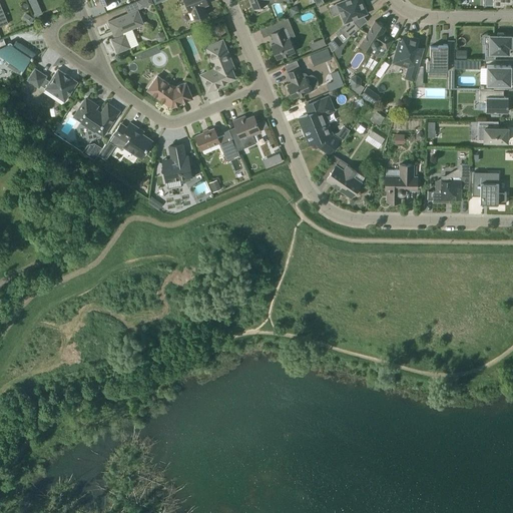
[(37,0),(27,0),(35,16),(43,13),(37,0)]
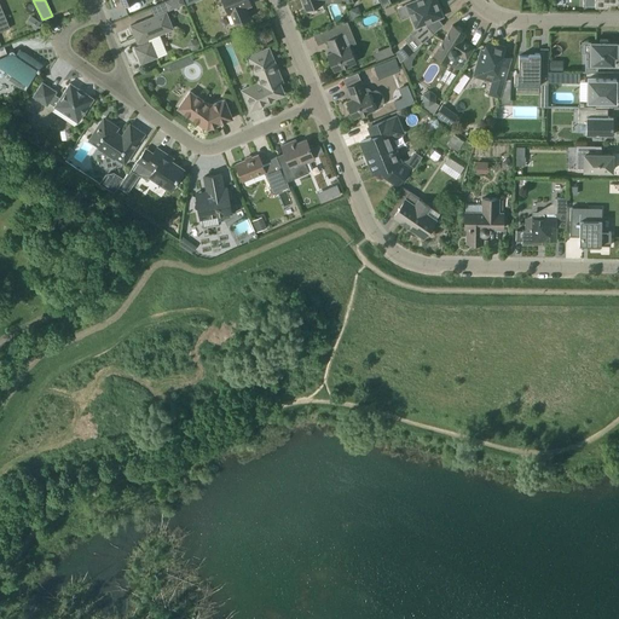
[(169,10),(185,4),(184,0),(166,0),(165,1),(169,10)]
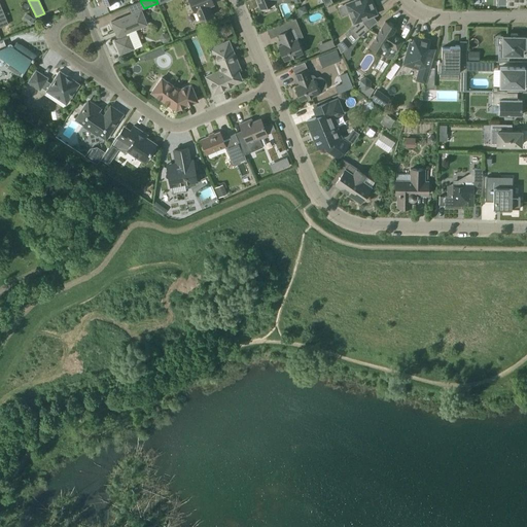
[(189,0),(195,10),(195,11),(197,10),(200,19),(201,21),(212,15),(208,6),(214,4),(212,0),(189,0)]
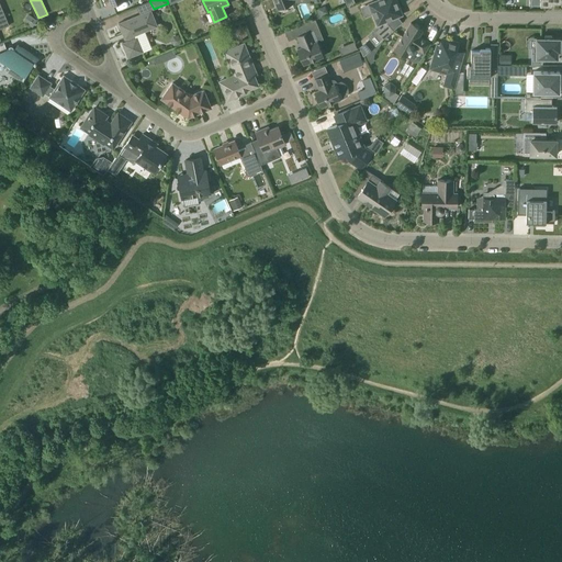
[(266,10),(276,6),(273,0),(262,0),(266,10)]
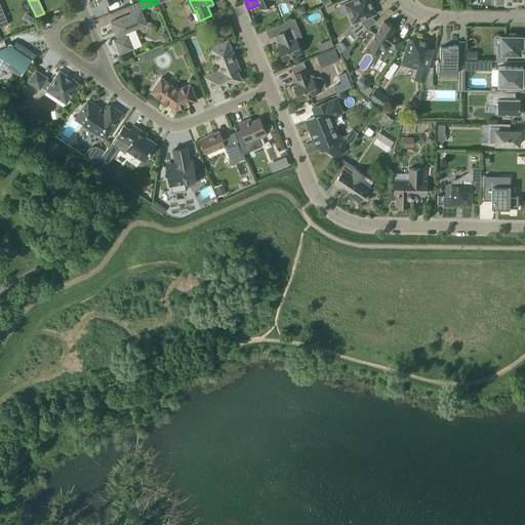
[(361,19),(366,17),(376,13),(373,7),(372,7),(370,3),(371,3),(370,0),(352,0),(344,3),(353,24),(354,24),(355,27),(351,30),(357,37),(367,28),(363,23),(361,19)]
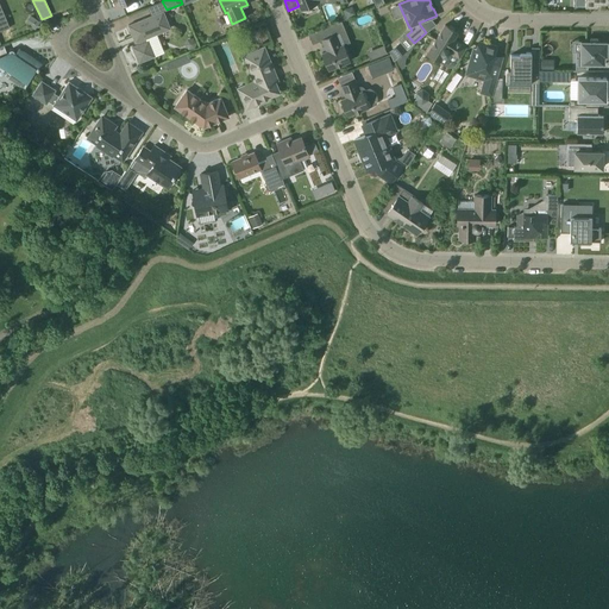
[(0,31),(10,27),(5,14),(0,2),(0,31)]
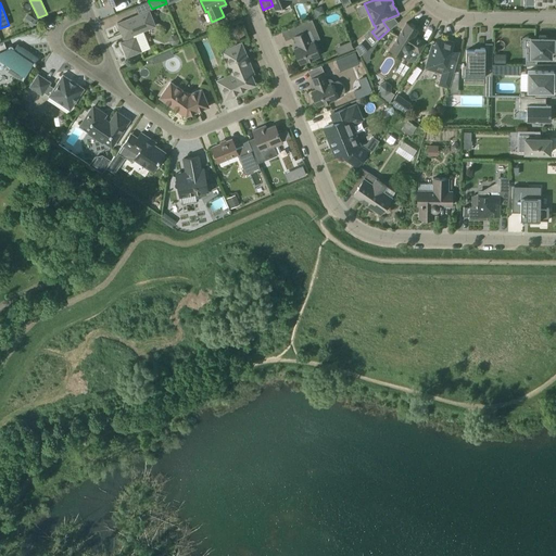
[(314,9),(317,15),(318,15),(325,12),(321,5),(314,9)]
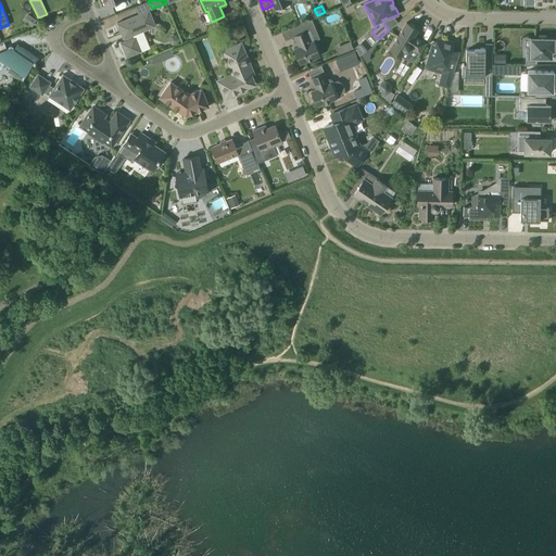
[(149,10),(117,23),(121,29),(122,29),(123,32),(122,32),(123,34),(124,34),(125,37),(124,37),(124,38),(125,38),(126,40),(122,42),(127,57),(141,51),(135,34),(155,25),(149,10)]
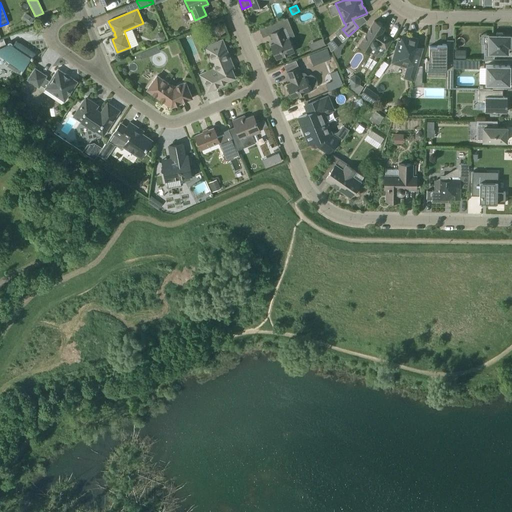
[(28,14),(23,20),(30,24),(34,18),(28,14)]
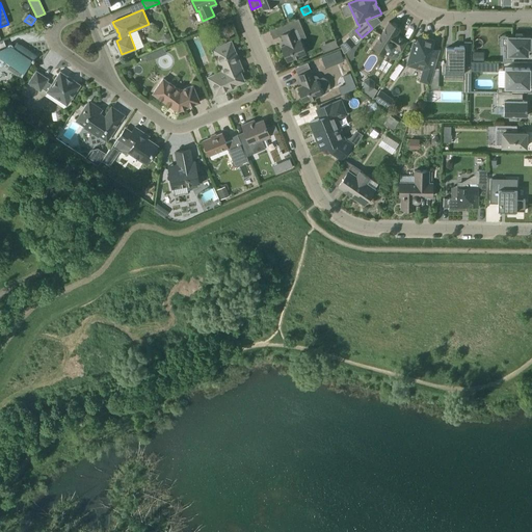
[(281,25),(285,32),(294,29),(301,25),(298,18),(281,25)]
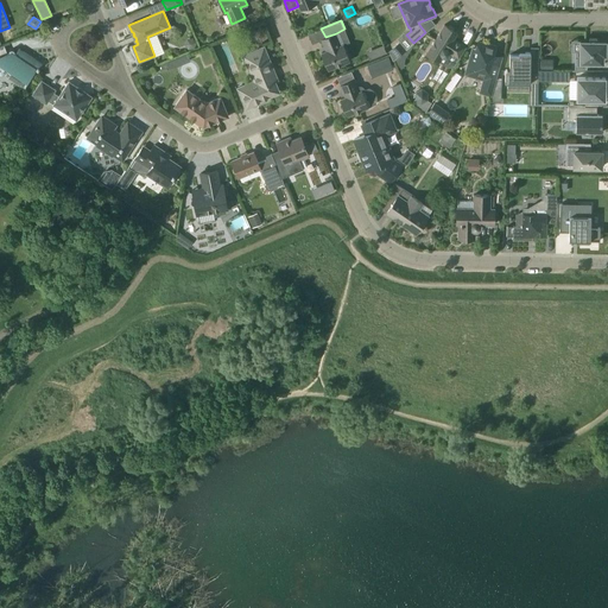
[(448,67),(455,65),(467,46),(454,38),(457,32),(445,24),(426,54),(448,67)]
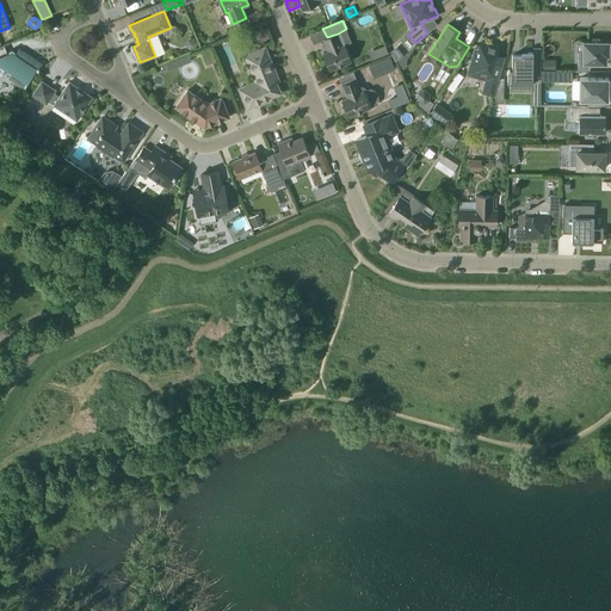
[(327,37),(323,39),(326,47),(328,47),(329,50),(323,53),(331,69),(351,61),(345,44),(343,45),(338,34),(327,37)]
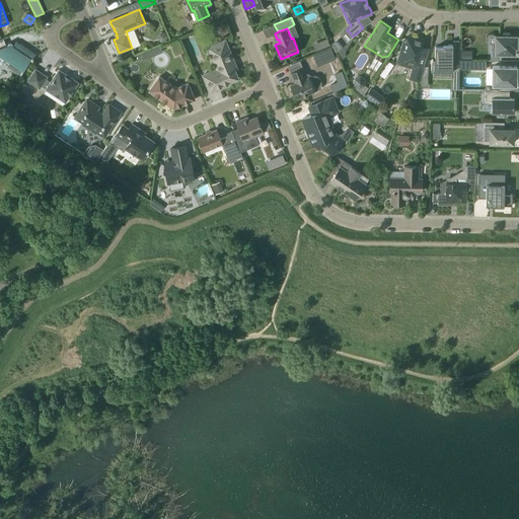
[(491,58),(501,58),(501,53),(515,54),(515,47),(517,47),(517,45),(518,44),(518,38),(518,34),(510,34),(510,32),(503,32),(503,34),(496,34),(495,44),(491,44),(491,58)]
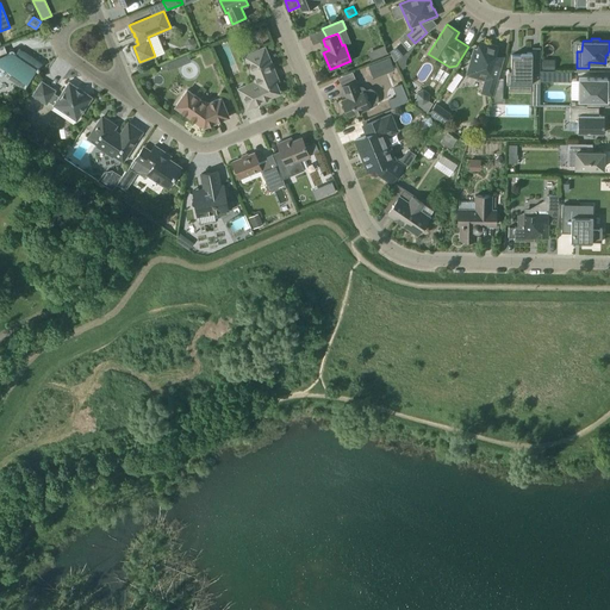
[(393,49),(399,56),(408,50),(400,42),(393,49)]
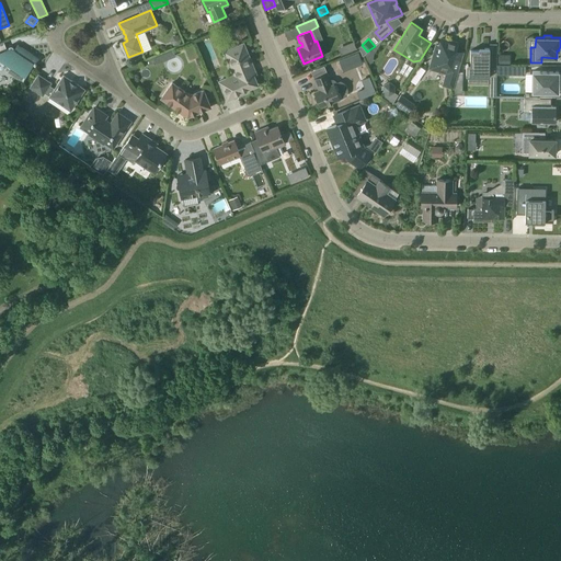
[(450,39),(449,41),(442,38),(436,56),(433,55),(430,68),(436,70),(435,70),(445,72),(442,84),(454,88),(464,52),(461,58),(455,56),(458,42),(450,39)]
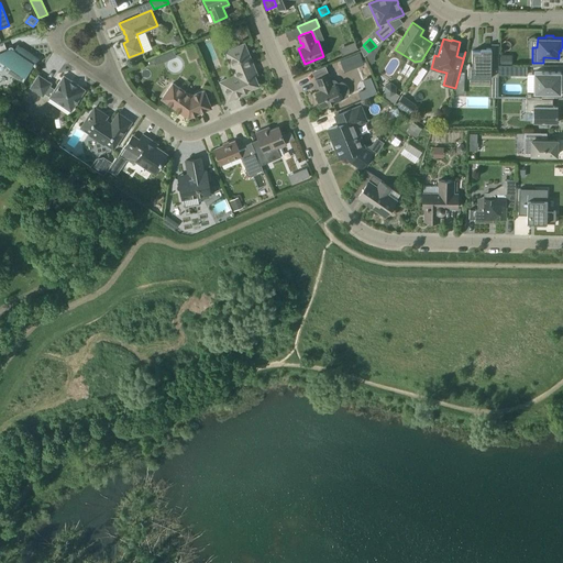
[(341,46),(343,53),(357,47),(355,41),(341,46)]
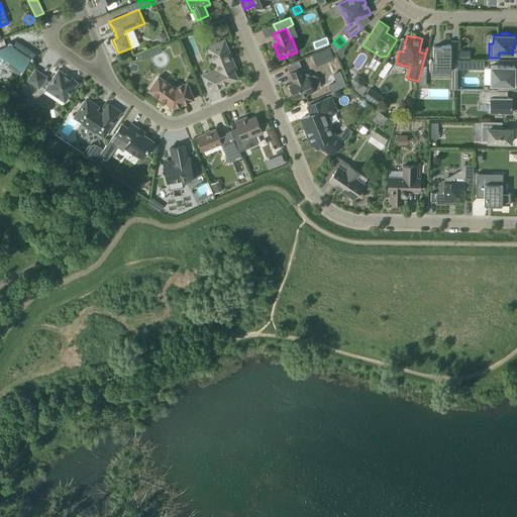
[(207,46),(216,69),(201,75),(209,93),(229,84),(228,82),(237,78),(233,69),(236,68),(224,39),(207,46)]
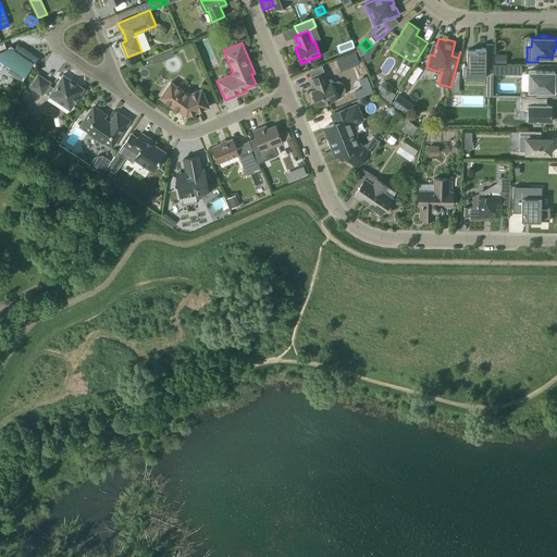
[(9,48),(7,49),(0,51),(0,61),(1,64),(8,71),(15,76),(23,81),(25,76),(28,70),(33,62),(35,63),(38,58),(22,47),(22,48),(15,49),(15,48),(14,49),(13,49),(13,48),(13,47),(13,46),(12,46),(11,46),(10,46),(9,46),(9,47),(9,48)]
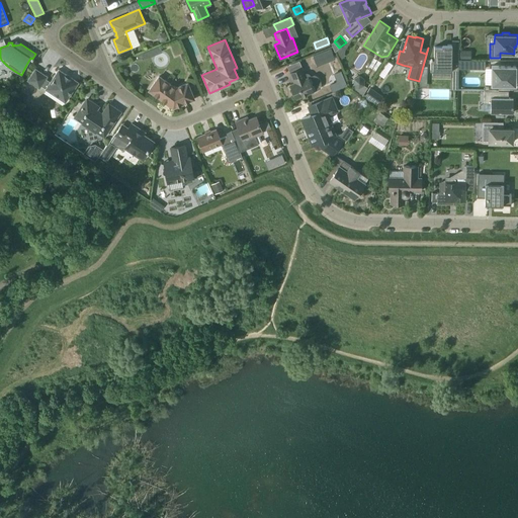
[(434,47),(434,59),(431,59),(431,70),(451,70),(451,88),(458,89),(458,66),(459,50),(452,50),(452,45),(442,45),(442,47),(434,47)]
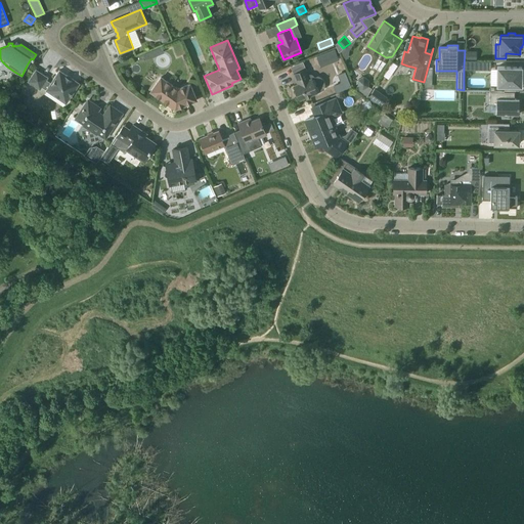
[(316,55),(320,64),(328,61),(329,63),(340,59),(339,58),(335,48),(316,55)]
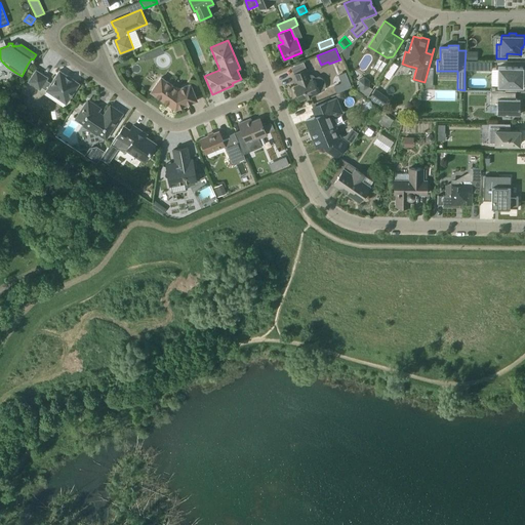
[(147,59),(154,56),(152,50),(144,53),(138,55),(140,59),(146,57),(147,59)]
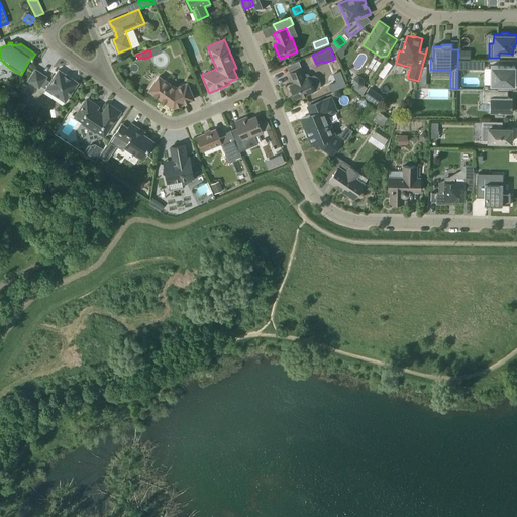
[(466,52),(466,49),(459,49),(459,50),(458,50),(458,58),(471,59),(471,55),(466,55),(466,52)]
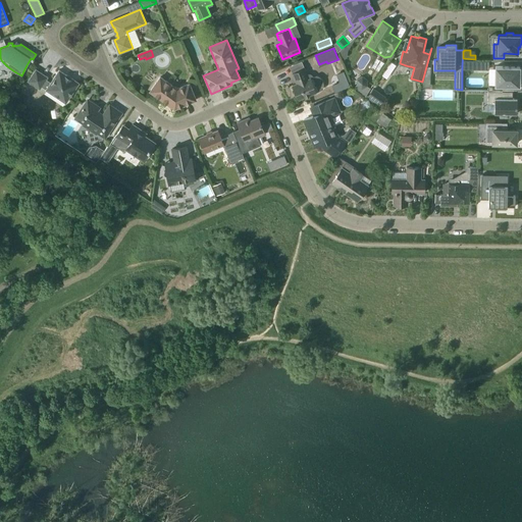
[(488,69),(489,60),(463,60),(462,68),(488,69)]
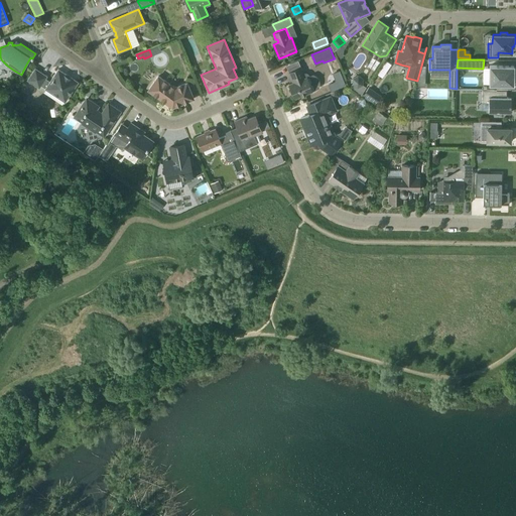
[(514,85),(514,66),(490,66),(490,85),(514,85)]
